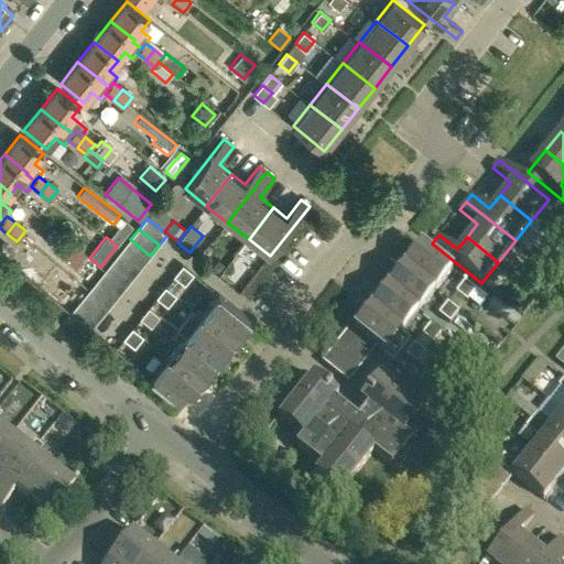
[(130,239),(121,250),(142,267),(150,256),(130,239)]
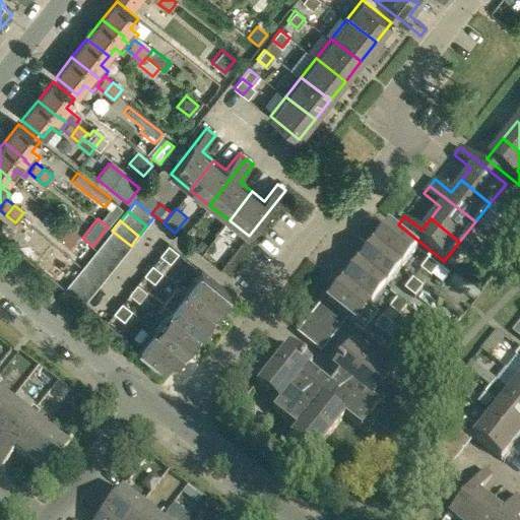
[(65,223),(55,236),(71,249),(81,236),(65,223)]
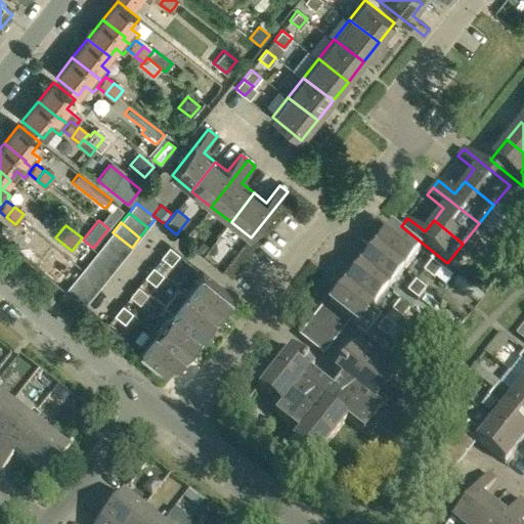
[(390,228),(375,248),(404,271),(420,252),(390,228)]
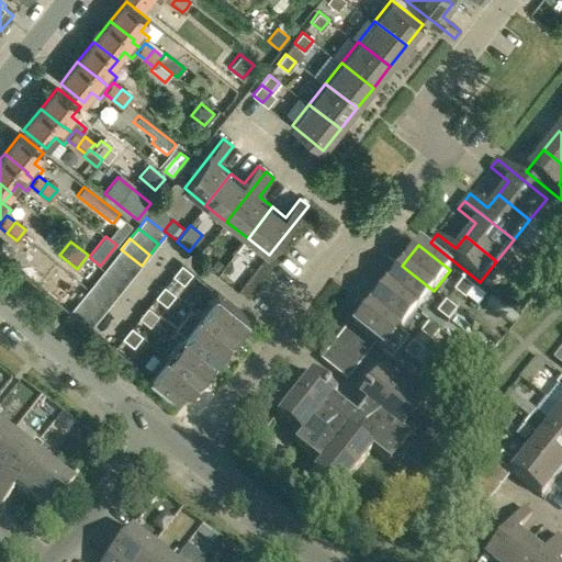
[(133,276),(142,266),(121,249),(112,260),(133,276)]
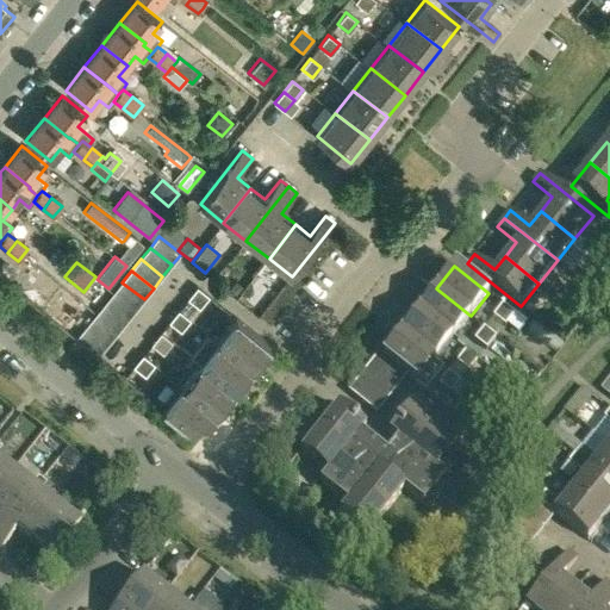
[(235,281),(228,290),(235,296),(242,287),(235,281)]
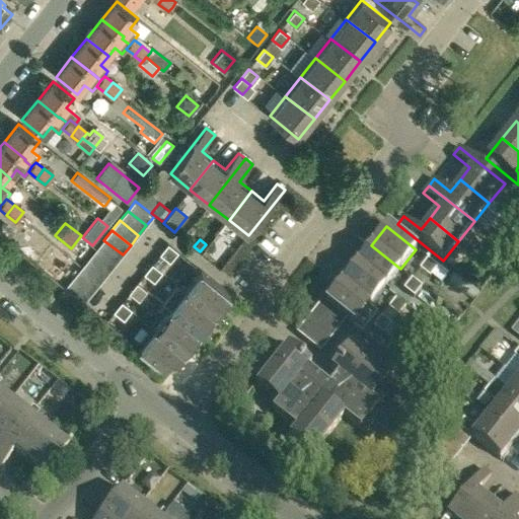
[(103,240),(96,249),(115,265),(123,254),(103,240)]
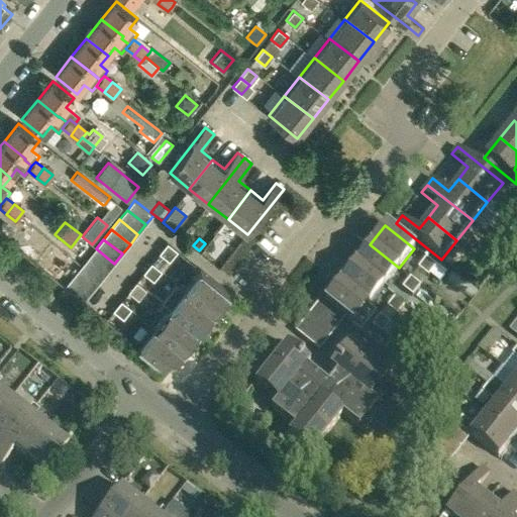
[(168,242),(160,253),(170,262),(178,251),(168,242)]
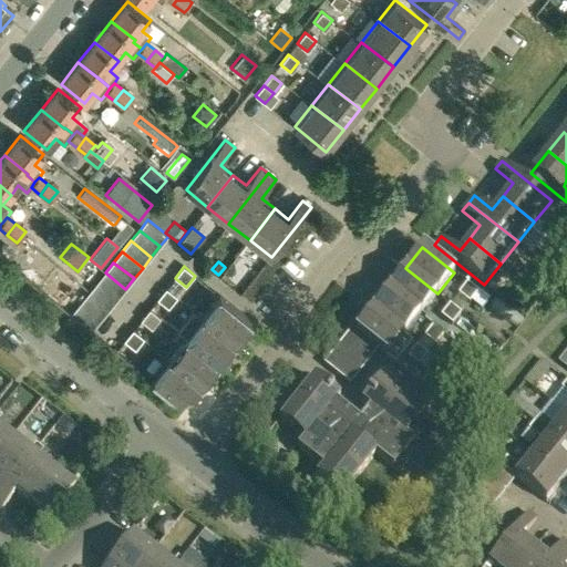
[(421,316),(437,294),(405,268),(389,290),(421,316)]
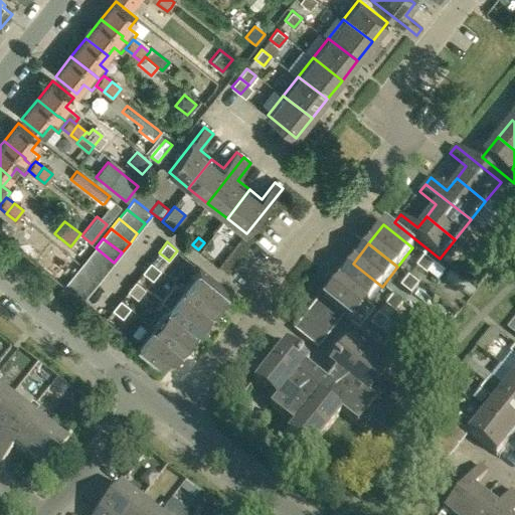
[(106,273),(114,263),(96,247),(88,258),(106,273)]
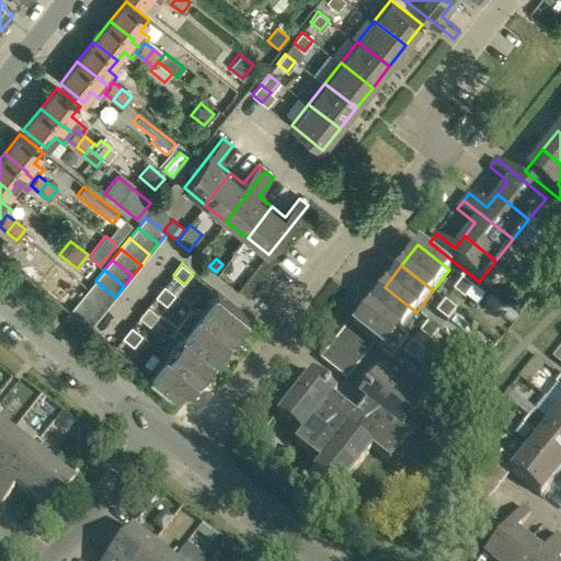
[(95,281),(88,290),(109,306),(115,297),(95,281)]
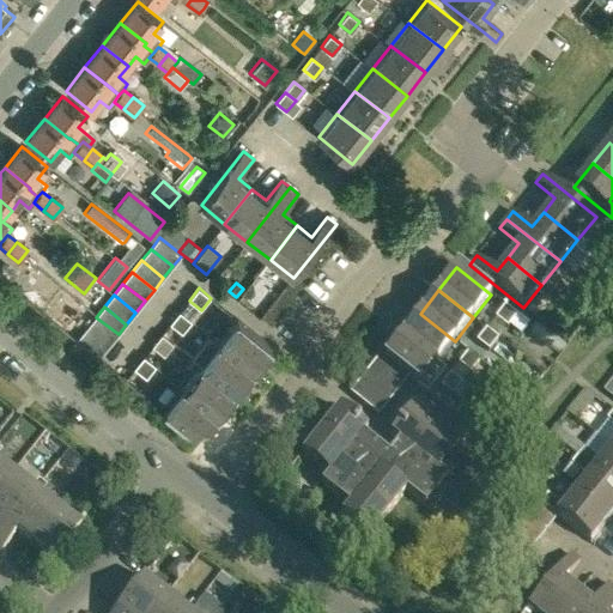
[(505,326),(514,315),(503,307),(495,317),(505,326)]
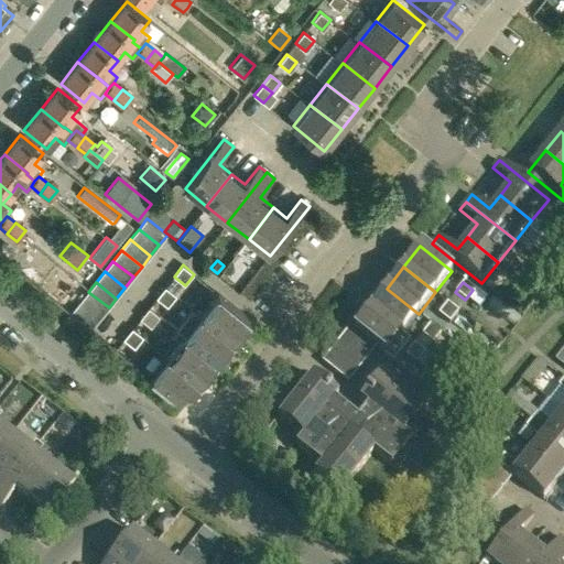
[(176,295),(165,286),(156,297),(167,306),(176,295)]
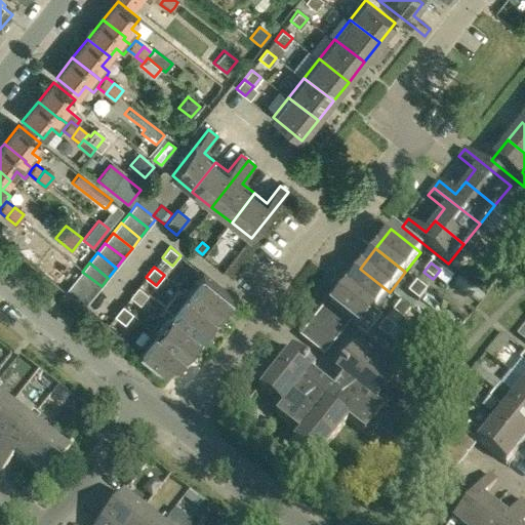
[(360,269),(344,288),(373,312),(390,292),(360,269)]
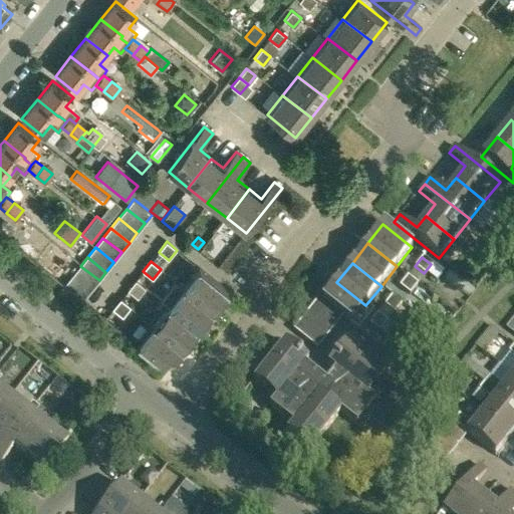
[(91,290),(99,280),(80,266),(73,275),(91,290)]
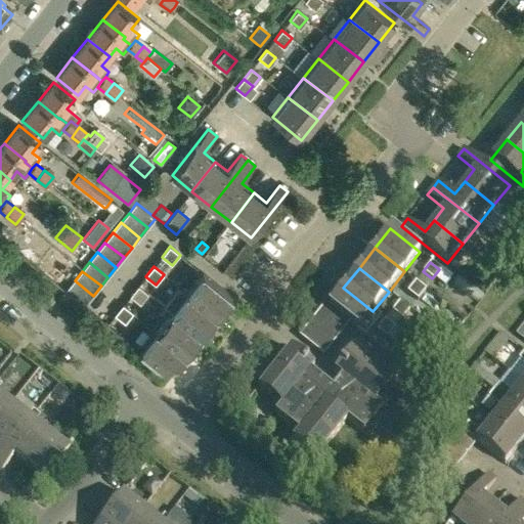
[(217,316),(232,297),(204,273),(187,293),(217,316)]
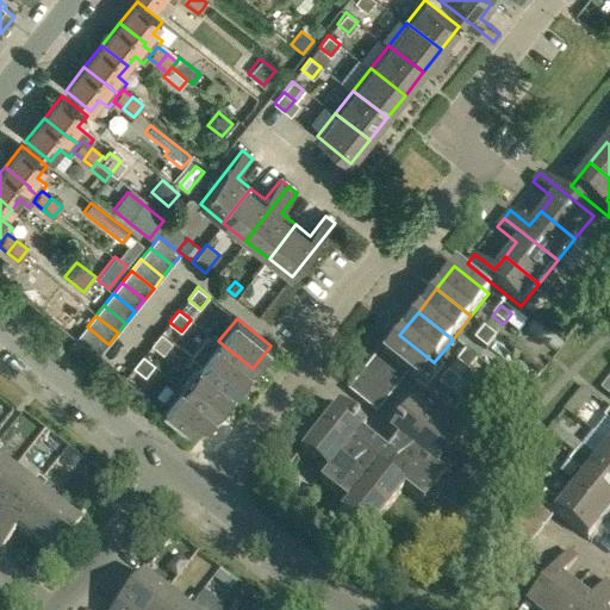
[(87,327),(78,338),(99,356),(109,344),(87,327)]
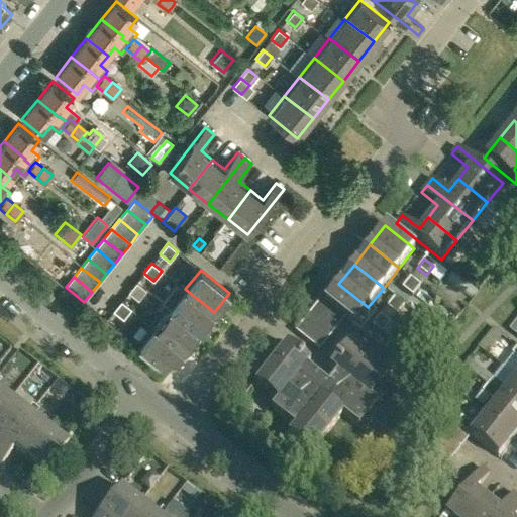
[(409,278),(402,287),(411,294),(418,285),(409,278)]
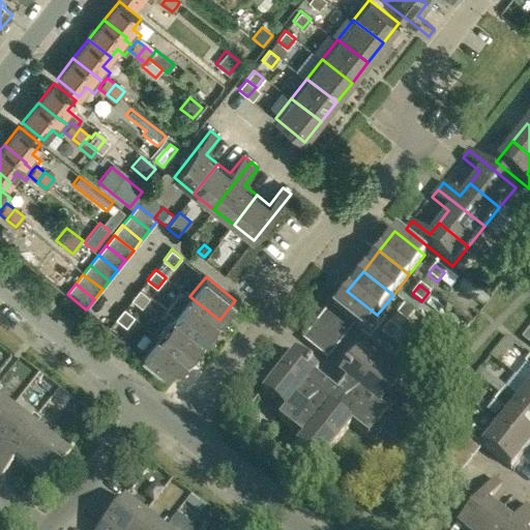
[(140,289),(131,299),(142,307),(150,297),(140,289)]
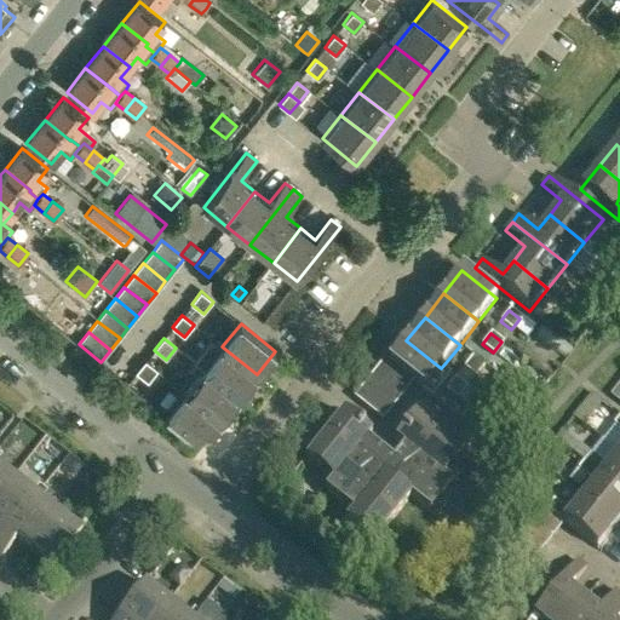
[(237,397),(257,374),(222,346),(220,349),(211,340),(194,361),(204,369),(237,397)]
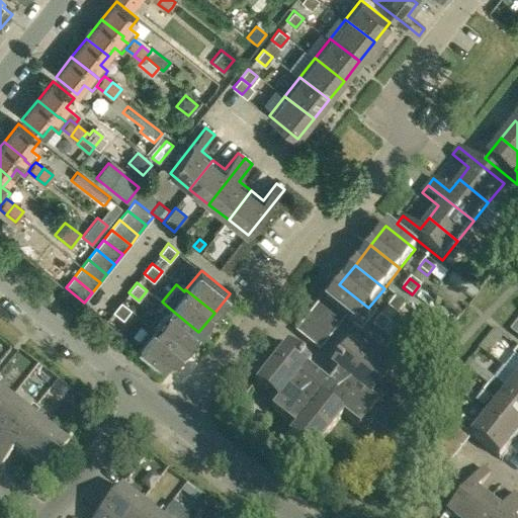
[(375,314),(368,308),(339,284),(324,305),(345,321),(360,333),(375,314)]
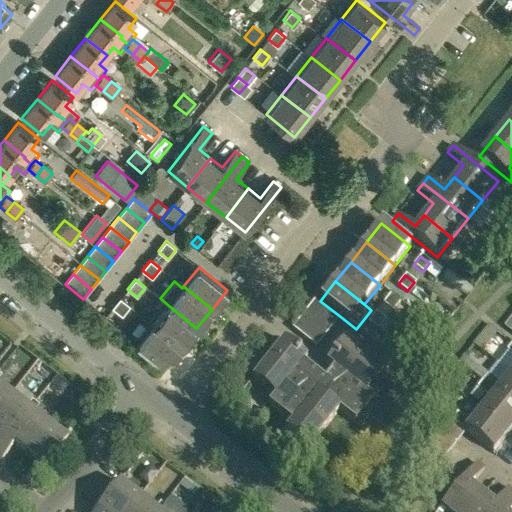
[(390,294),(374,314),(383,321),(399,302),(390,294)]
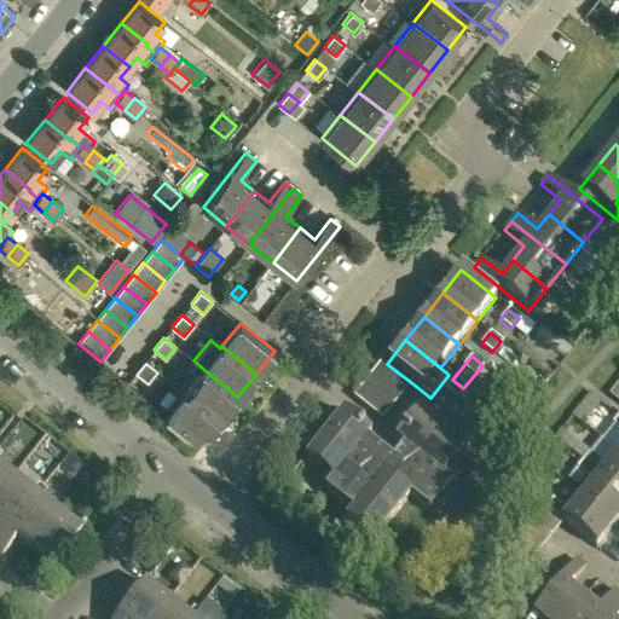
[(157,370),(145,359),(136,371),(148,382),(157,370)]
